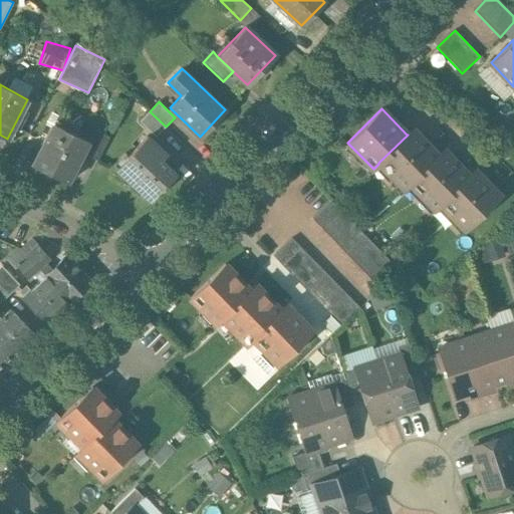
[(157,136),(166,126),(150,111),(141,120),(157,136)]
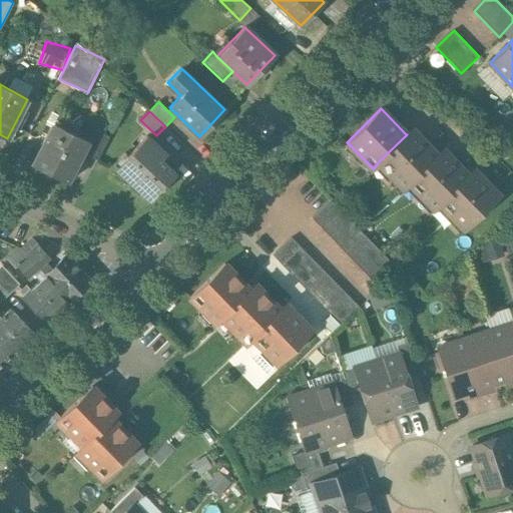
[(88,139),(54,122),(33,164),(67,181),(82,152),(88,139)]
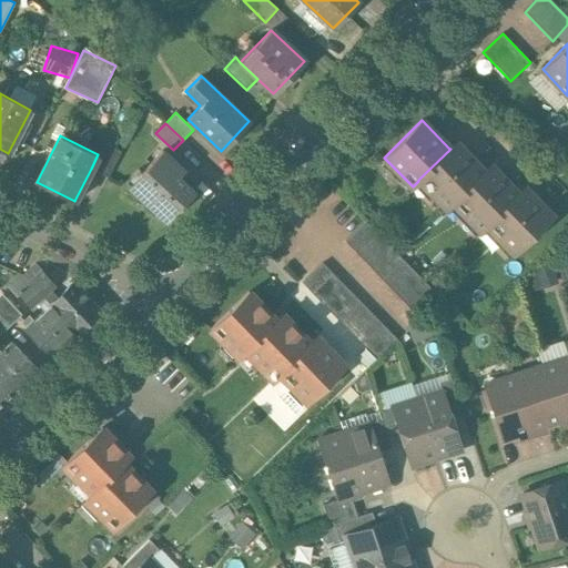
[(122,149),(105,141),(98,154),(91,169),(108,176),(122,149)]
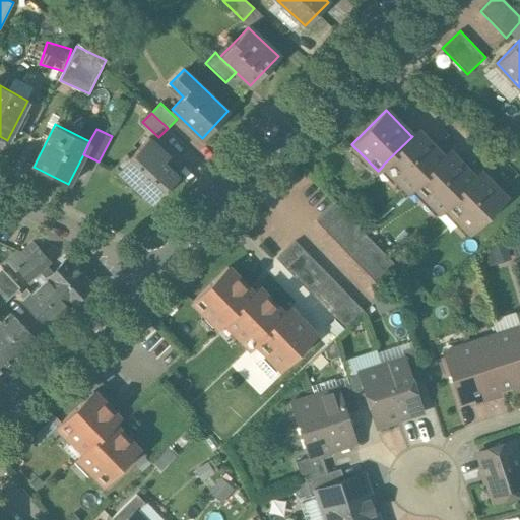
[(443,156),(417,130),(411,136),(412,136),(383,165),(383,166),(408,191),(414,186),(413,185),(443,157),(443,156)]
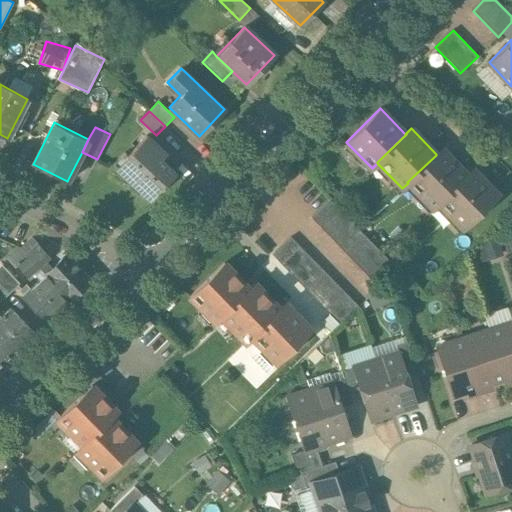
[(114,169),(149,201),(176,172),(162,159),(167,153),(147,134),(114,169)]
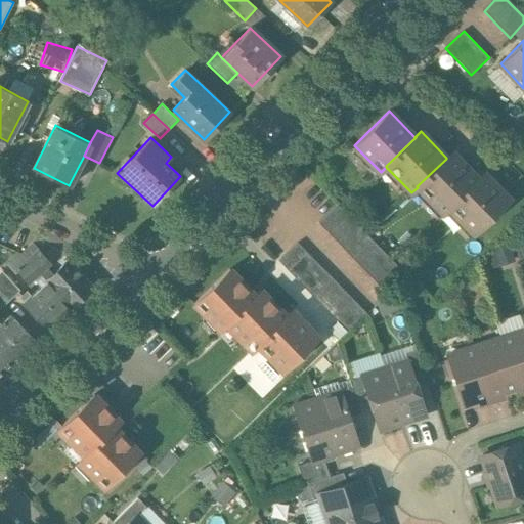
[(452,153),(446,158),(446,159),(417,186),(418,187),(443,214),(449,208),(448,208),(478,179),(478,178),(452,153)]
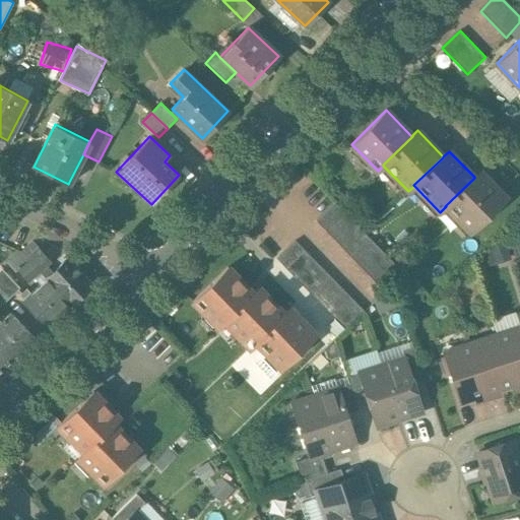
[(506,198),(479,171),(474,177),(474,178),(445,206),(446,206),(470,233),(506,198)]
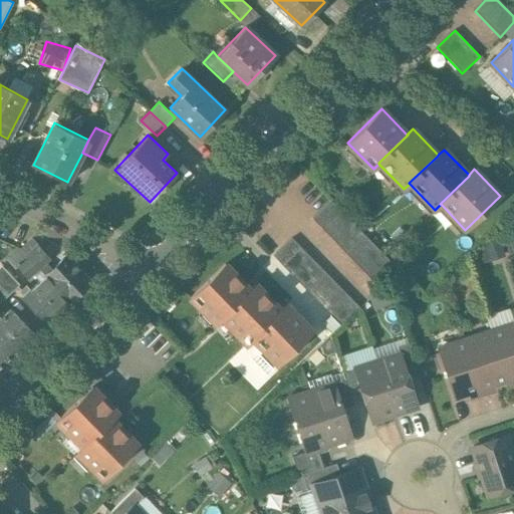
[(398,269),(330,201),(312,219),(379,288),(398,269)]
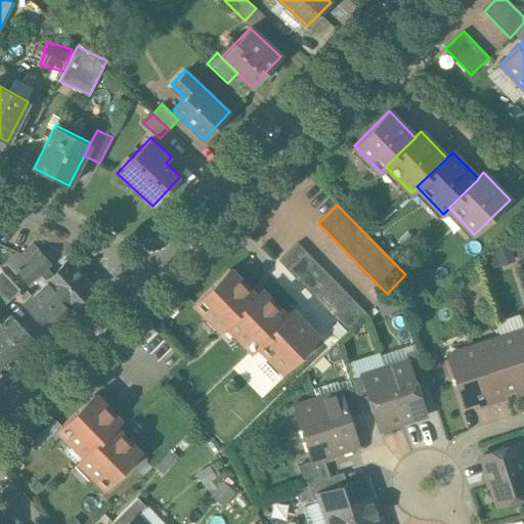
[(40,251),(33,243),(22,254),(47,281),(53,276),(47,269),(50,265),(39,253),(40,251)]
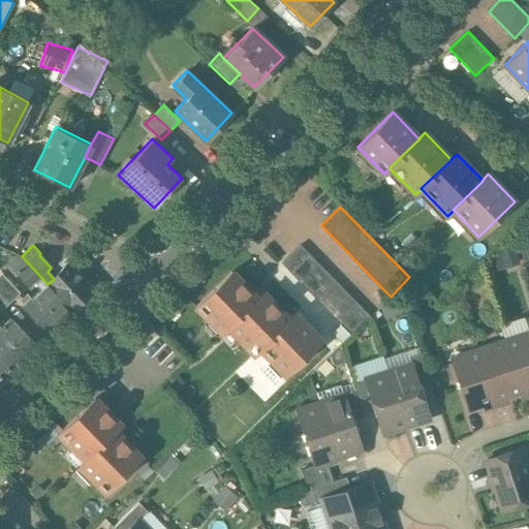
[(370,316),(301,245),(281,263),(339,323),(348,333),(350,335),(370,316)]
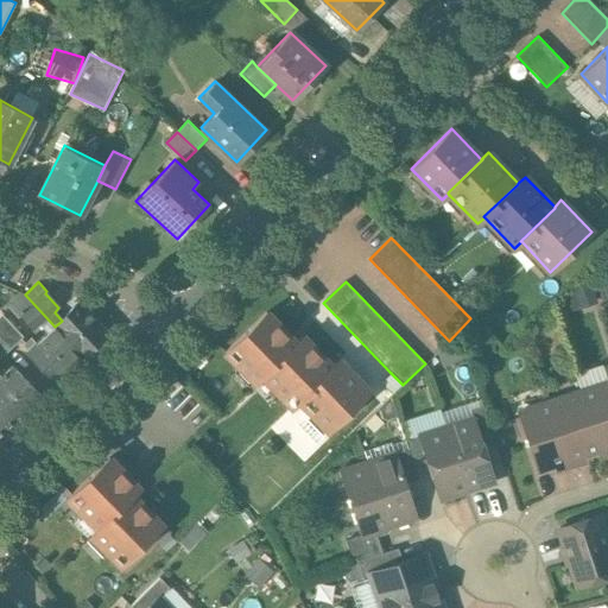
[(55,327),(25,295),(23,293),(7,308),(18,318),(20,316),(33,329),(38,324),(48,334),(55,327)]
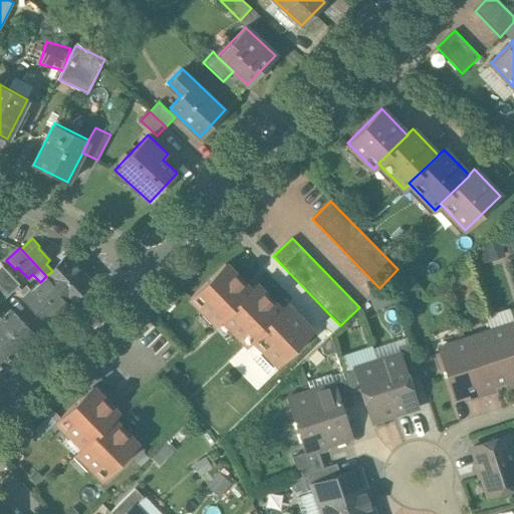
[(52,271),(46,276),(69,301),(89,282),(67,258),(52,271)]
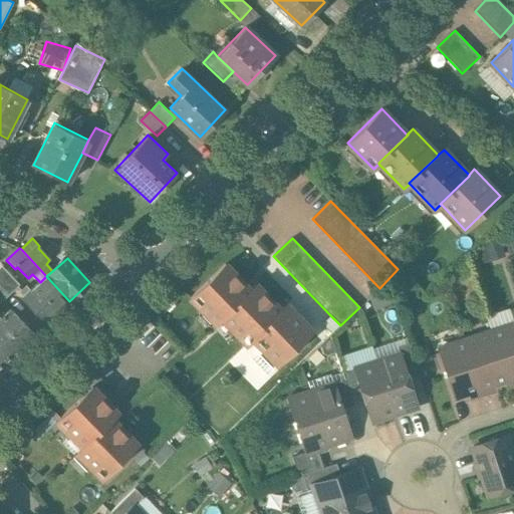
[(256,284),(250,290),(225,264),(190,297),(216,323),(221,318),(247,344),(253,339),(252,338),(281,310),(256,284)]
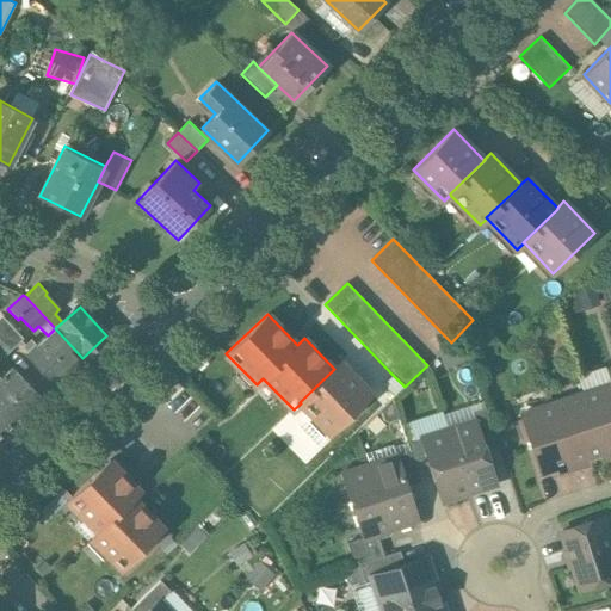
[(23,339),(2,316),(0,318),(0,337),(11,350),(23,339)]
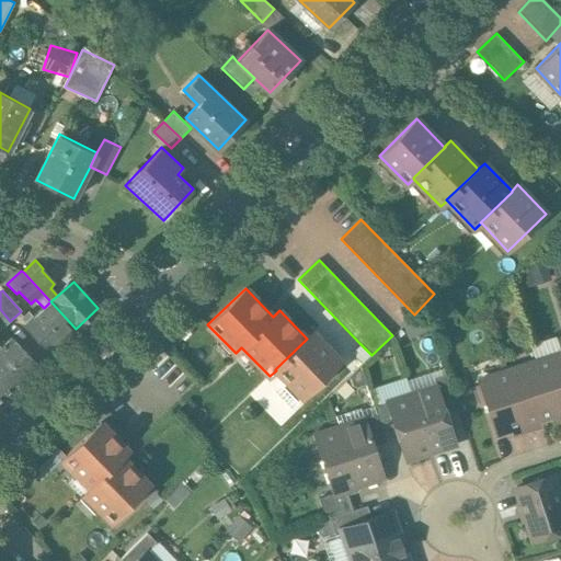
[(44,308),(34,318),(30,313),(22,320),(50,352),(76,329),(50,301),(44,308)]
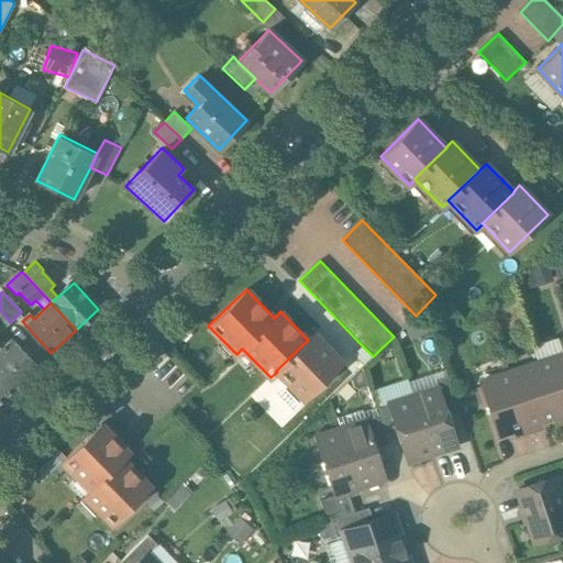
[(0,331),(10,322),(0,310),(0,331)]
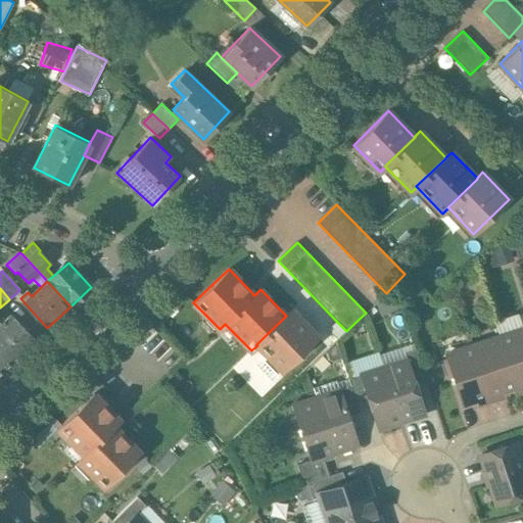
[(318,336),(291,310),(286,316),(256,344),(257,345),(267,354),(255,364),(272,381),(318,336)]
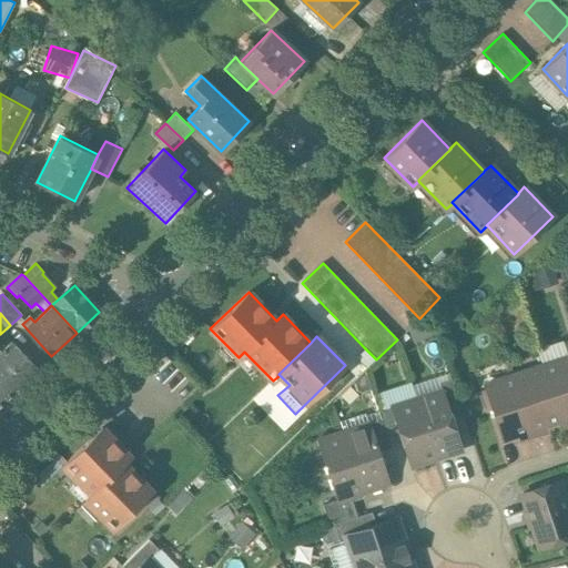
[(10,343),(0,352),(0,374),(14,391),(16,389),(36,369),(37,371),(38,368),(37,367),(36,367),(12,343),(13,342),(11,341),(10,342),(10,343)]
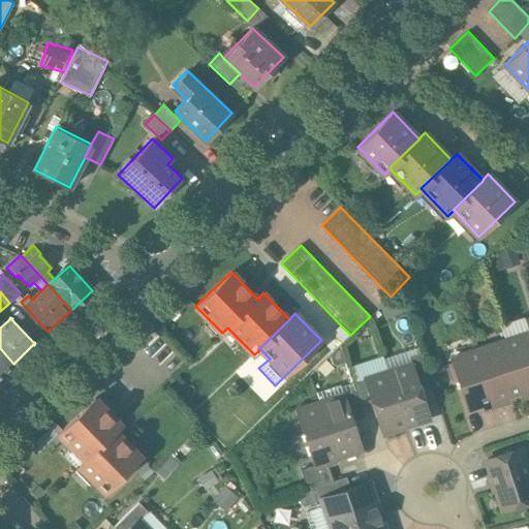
[(348,333),(339,323),(330,332),(339,341),(348,333)]
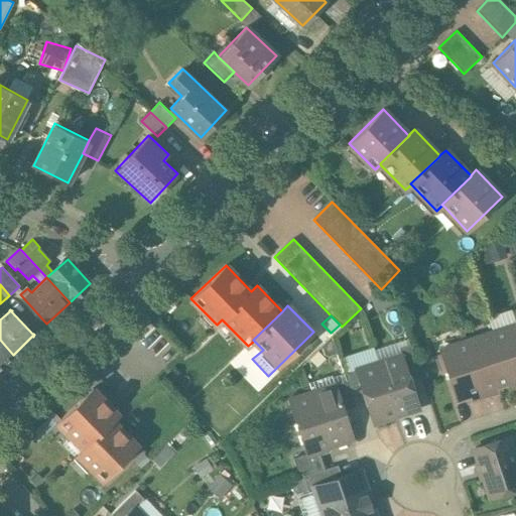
[(515,325),(493,333),(509,382),(508,382),(510,386),(515,384),(515,325)]
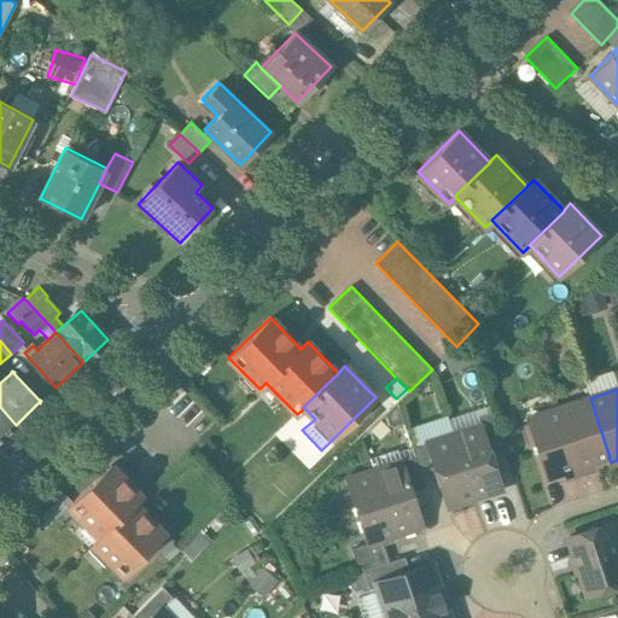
[(610,458),(590,398),(559,409),(579,473),(594,468),(593,464),(608,458),(610,458)]
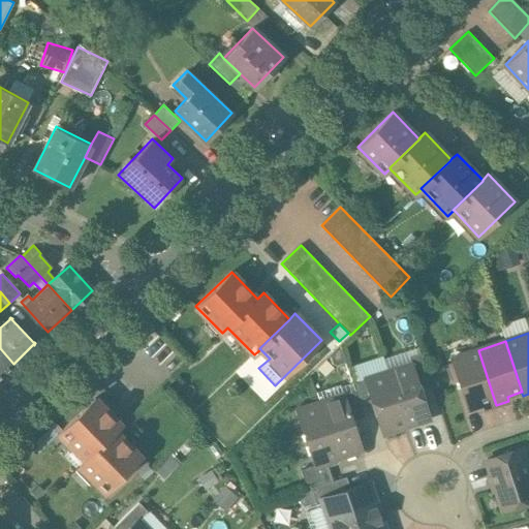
[(13,364),(0,348),(0,375),(12,364),(13,364)]
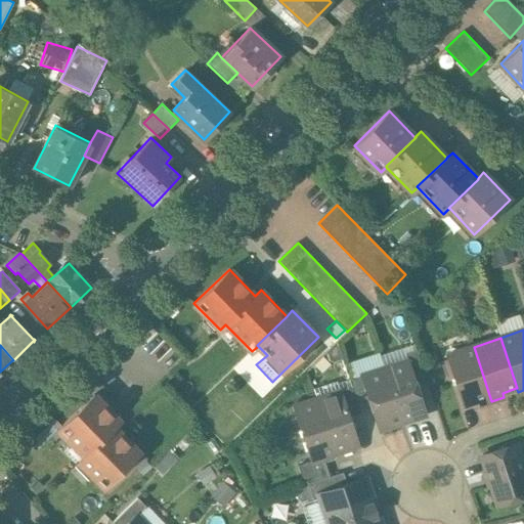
[(474,347),(447,355),(464,406),(478,401),(480,405),(491,401),(474,347)]
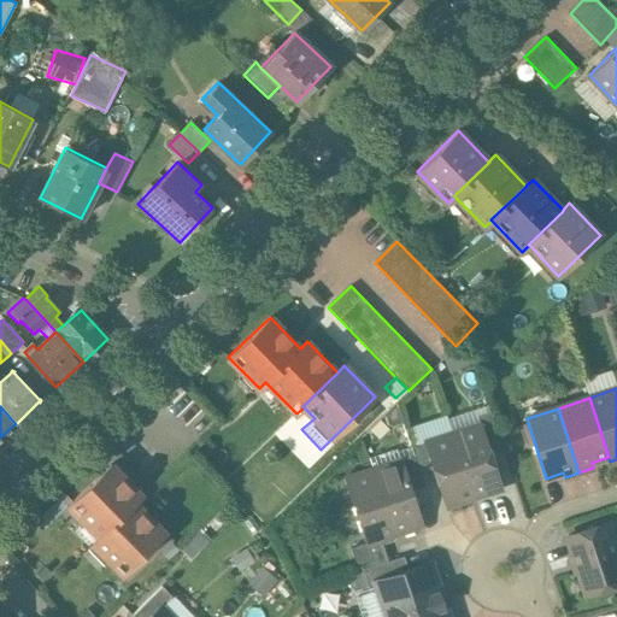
[(504,450),(491,411),(476,416),(480,424),(489,454),(504,450)]
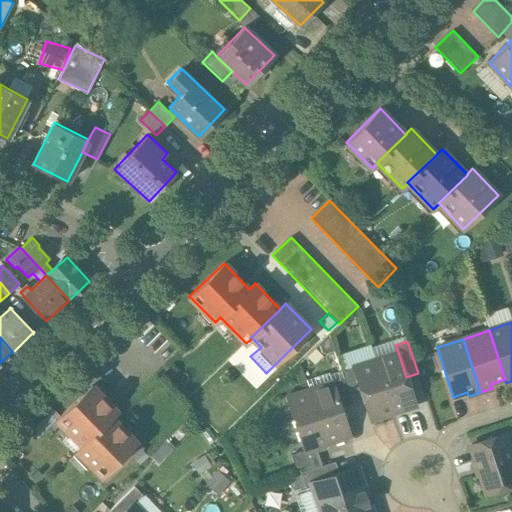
[(398,352),(375,360),(393,413),(416,405),(406,377),(398,352)]
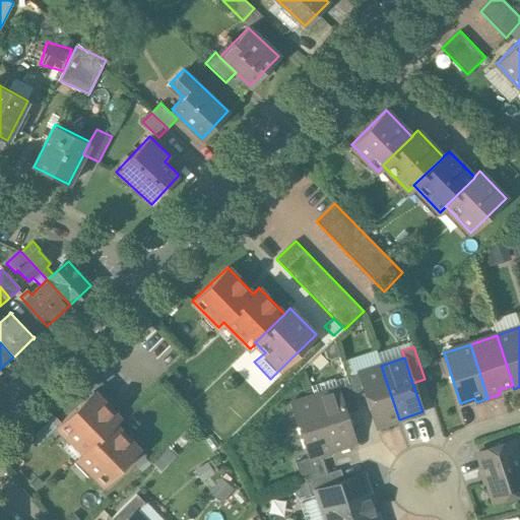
[(381,366),(359,373),(367,398),(376,427),(399,419),(381,366)]
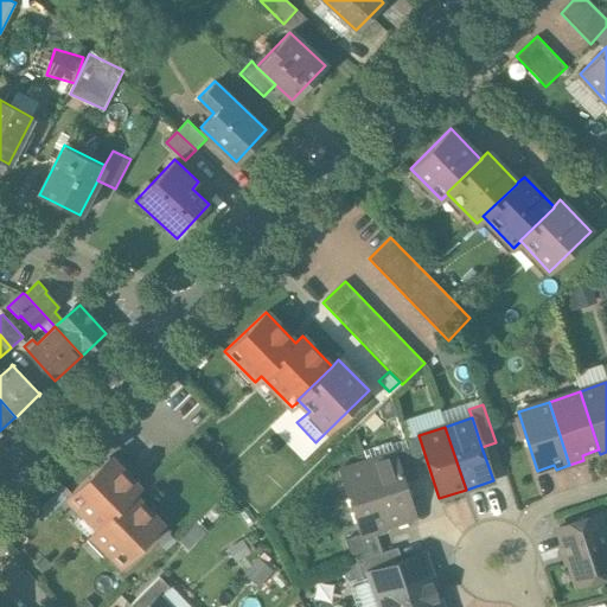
[(428,465),(419,435),(404,440),(408,449),(414,470),(428,465)]
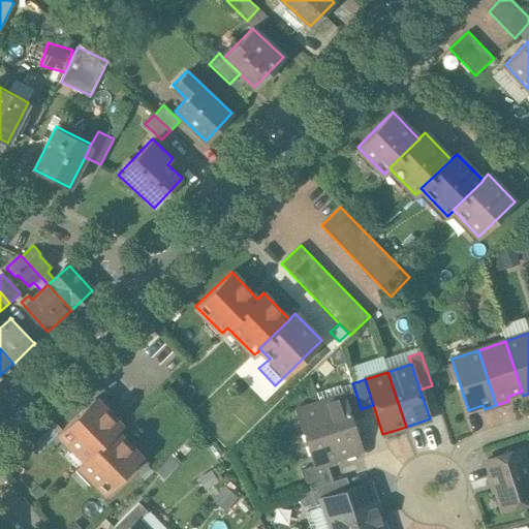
[(355,392),(343,395),(352,421),(364,416),(361,409),(355,392)]
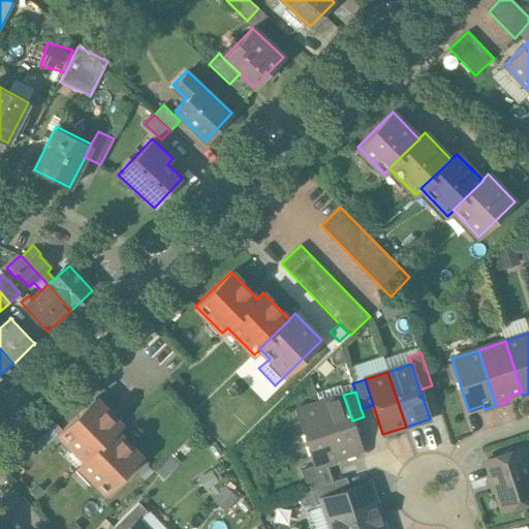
[(343,395),(320,403),(338,458),(362,450),(352,421),(343,395)]
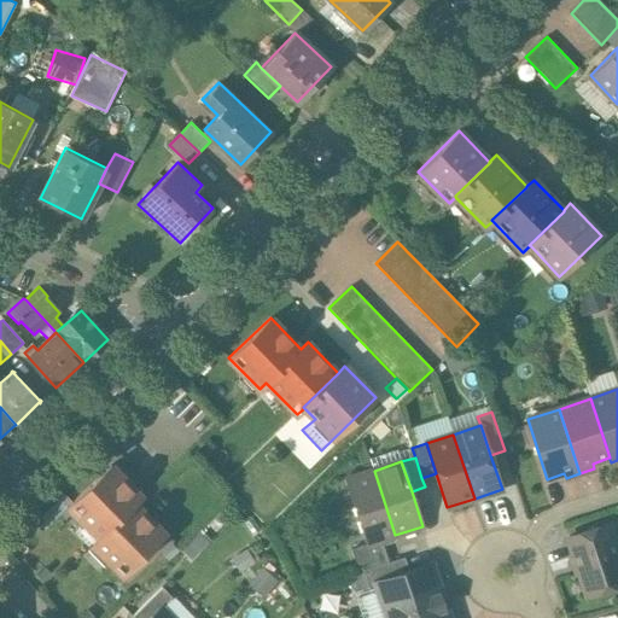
[(141,496),(111,465),(69,506),(99,537),(93,543),(123,575),(164,534),(134,503),(141,496)]
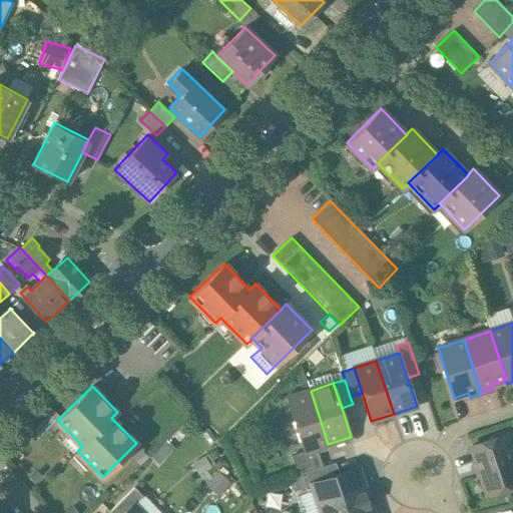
[(311,391),(288,398),(305,451),(306,452),(317,448),(328,444),(311,391)]
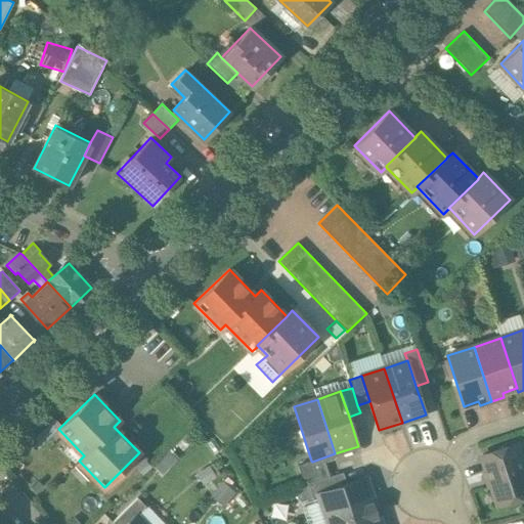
[(523,470),(516,444),(481,456),(496,505),(523,495),(523,470)]
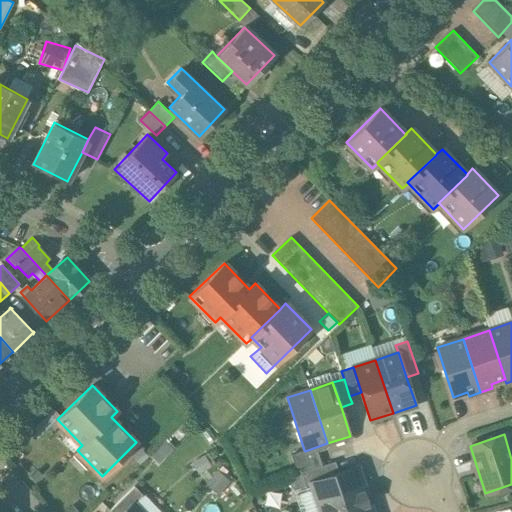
[(316,447),(305,451),(304,450),(291,455),(297,474),(301,473),(322,466),(316,447)]
